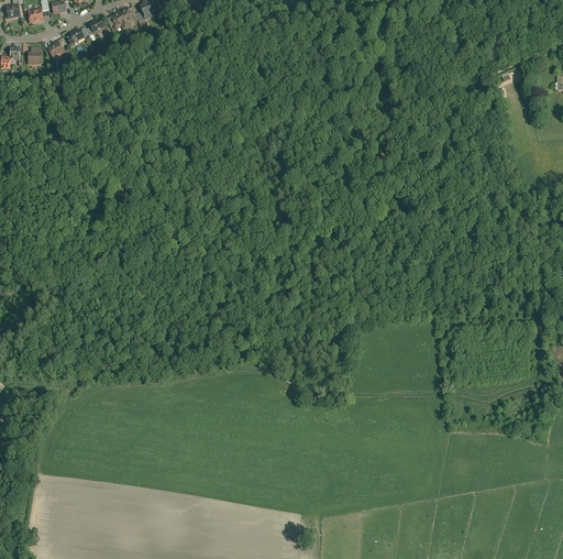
[(40,0),(42,9),(48,8),(46,0),(40,0)]
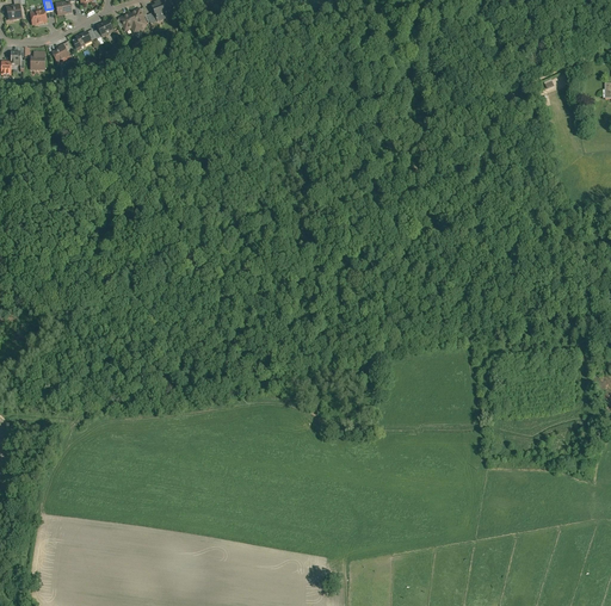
[(55,0),(57,13),(72,11),(69,0),(55,0)]
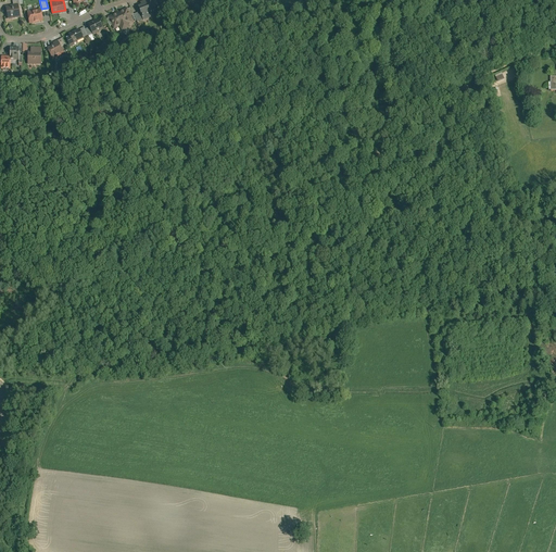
[(139,10),(133,12),(136,19),(137,19),(138,20),(142,17),(142,19),(152,14),(152,13),(156,12),(154,7),(158,5),(155,0),(139,0),(140,3),(137,4),(139,10)]
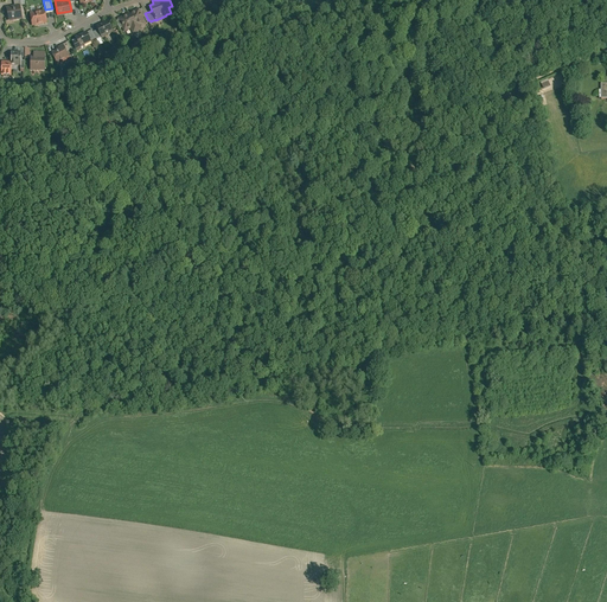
[(19,1),(5,5),(7,19),(21,17),(19,1)]
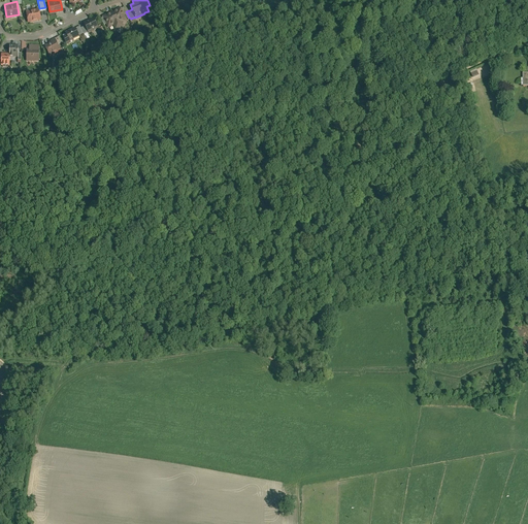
[(106,11),(101,13),(106,26),(111,23),(114,28),(123,24),(121,19),(126,17),(124,12),(121,6),(120,4),(116,6),(117,8),(114,9),(113,7),(108,10),(109,11),(107,12),(106,11)]
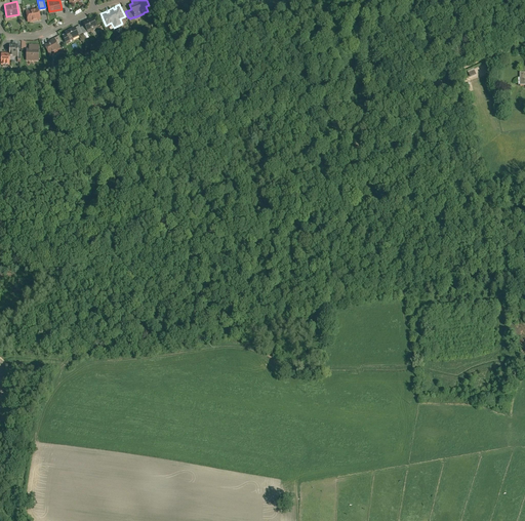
[(38,6),(24,8),(27,21),(40,17),(38,6)]
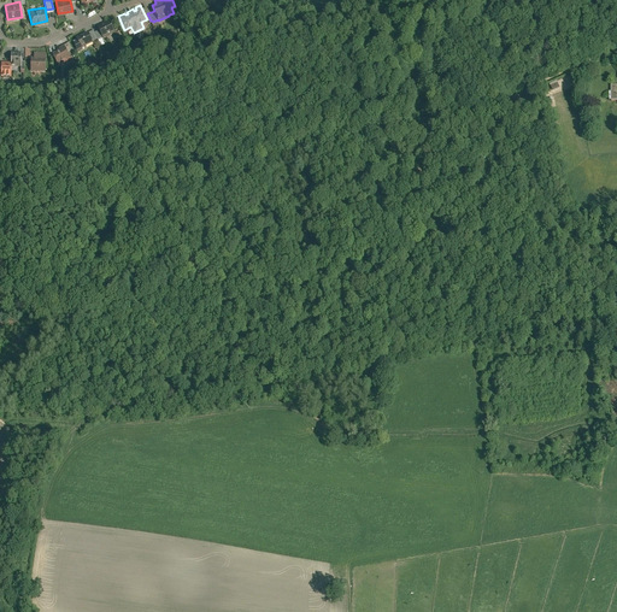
[(98,28),(101,35),(113,30),(107,18),(95,23),(98,28)]
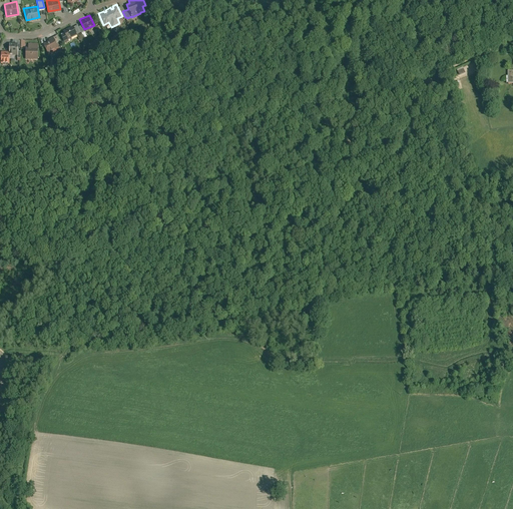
[(68,39),(67,37),(76,33),(75,32),(72,25),(72,24),(62,28),(64,32),(61,34),(64,41),(68,39)]
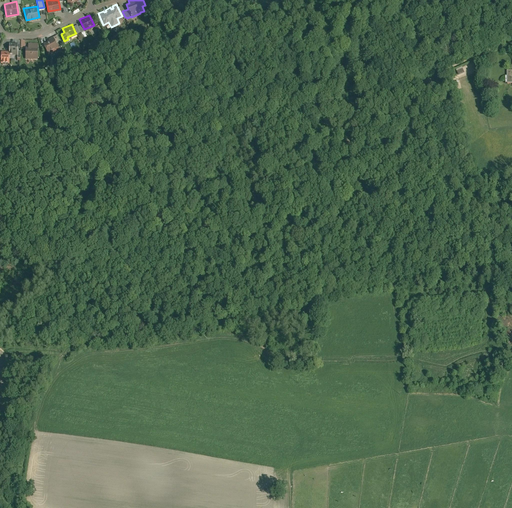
[(56,33),(52,35),(57,45),(62,43),(56,33)]
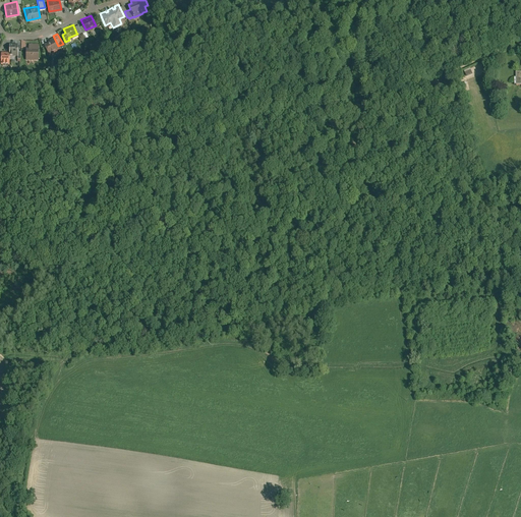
[(58,46),(53,36),(43,41),(49,53),(53,51),(52,49),(58,46)]
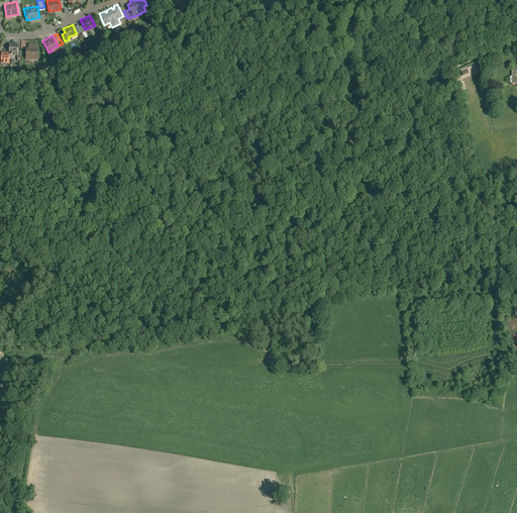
[(8,49),(8,56),(16,56),(17,49),(17,40),(8,40),(8,49)]
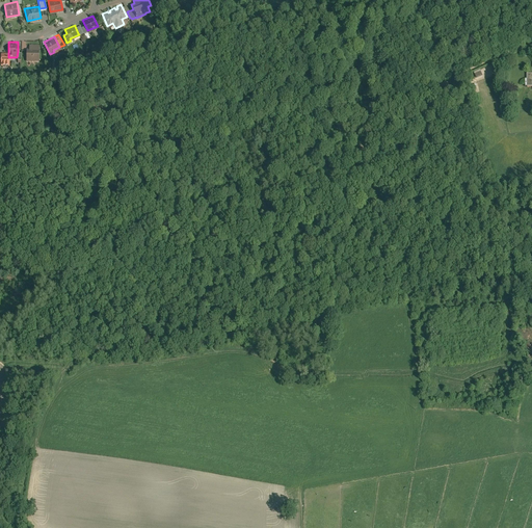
[(38,59),(38,43),(28,43),(28,47),(26,47),(26,59),(38,59)]
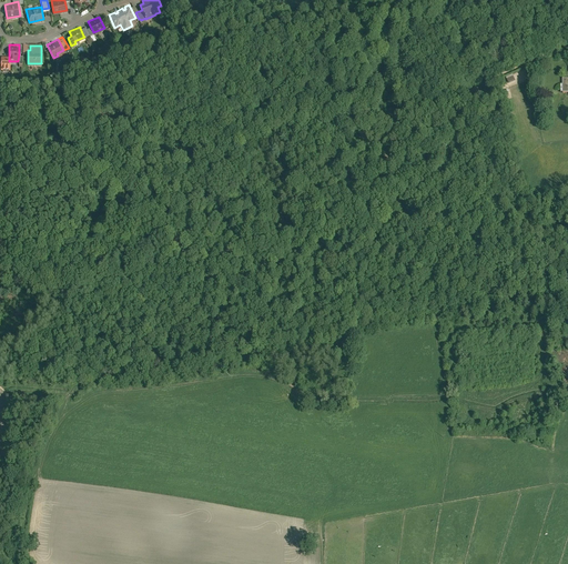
[(9,54),(0,54),(0,66),(0,68),(9,68),(9,61),(9,54)]
